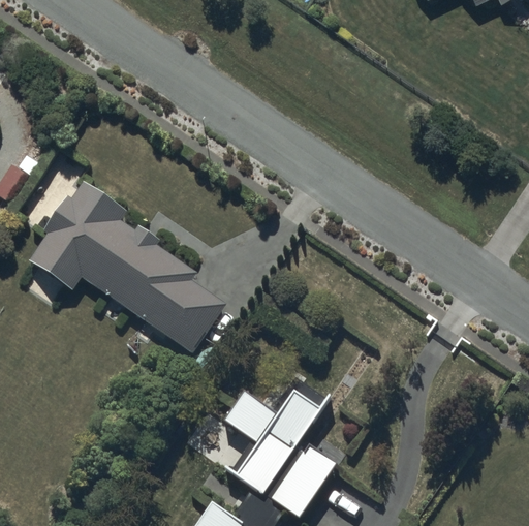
[(29,173),(10,162),(0,179),(0,196),(11,204),(29,173)]
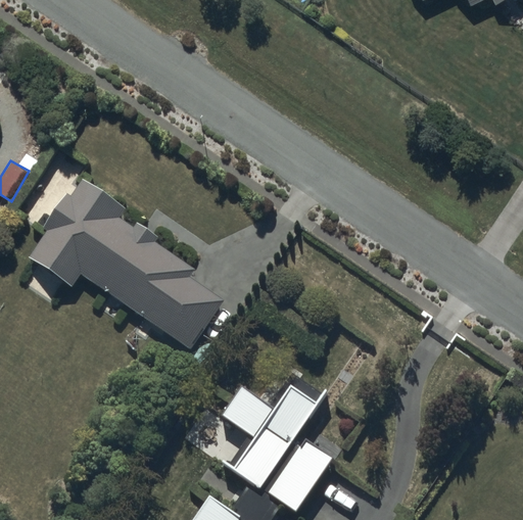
[(131,214),(83,182),(73,196),(66,191),(42,229),(47,232),(30,256),(73,286),(81,274),(154,324),(153,326),(193,353),(228,301),(190,276),(197,266),(128,219),(131,214)]
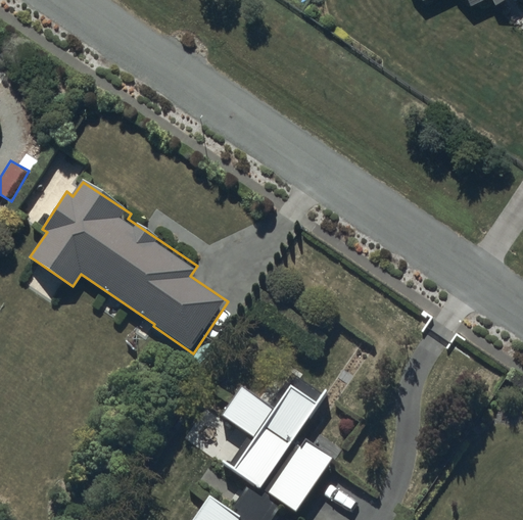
[(271,407),(240,386),(222,414),(255,436),(232,471),(259,489),(308,417),(314,420),(330,394),(295,371),(271,407)]
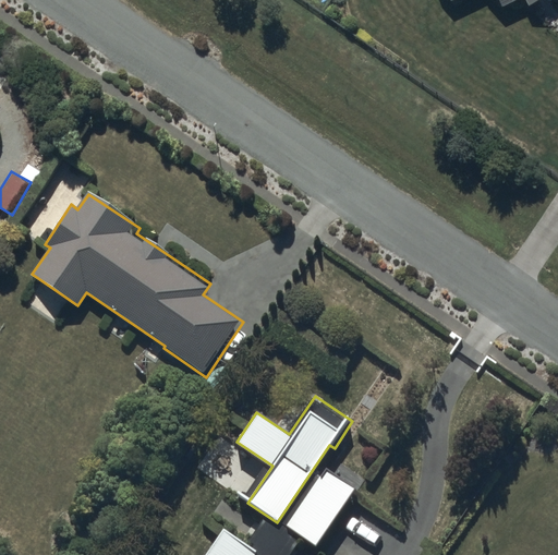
[(353,489),(323,469),(284,526),(314,545),(353,489)]
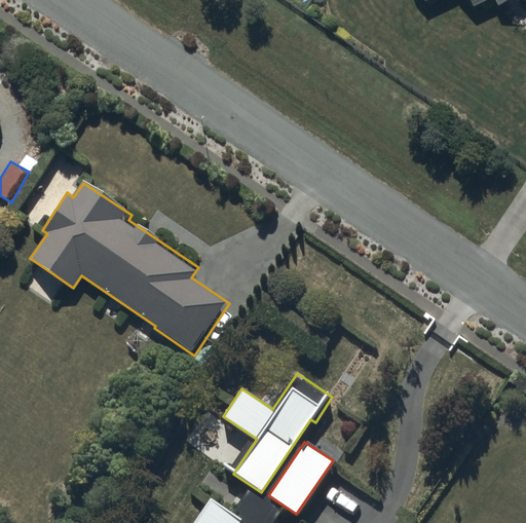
[(246,522),(210,498),(191,522),(246,522)]
